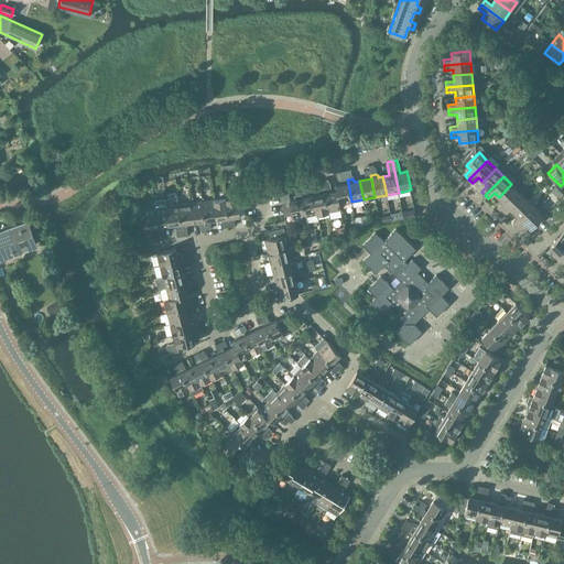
[(328,180),(323,181),(329,212),(342,209),(340,204),(339,205),(337,191),(336,191),(332,192),(332,191),(329,188),(328,180)]
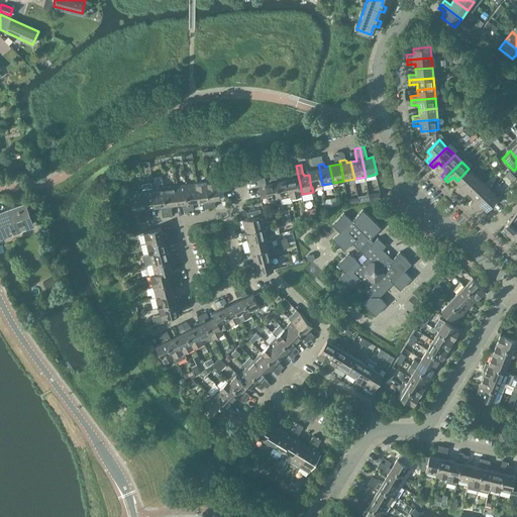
[(292,178),(288,179),(291,196),(302,194),(296,166),(291,167),(293,175),(292,177),(292,178)]
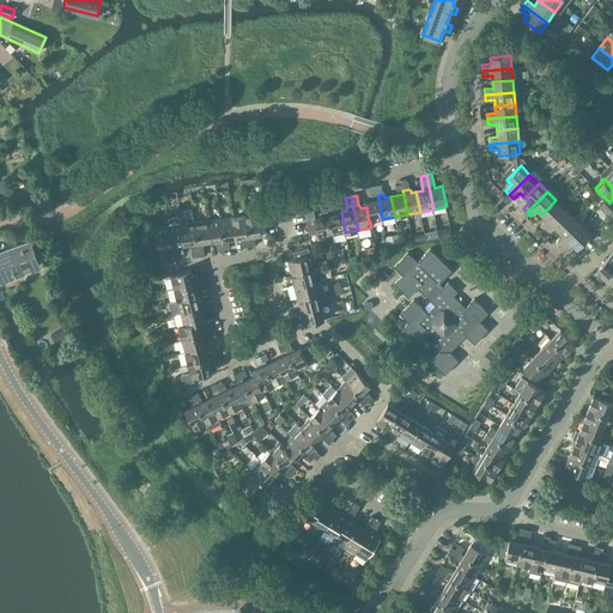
[(365,202),(365,207),(366,207),(369,223),(370,222),(382,219),(378,199),(365,202)]
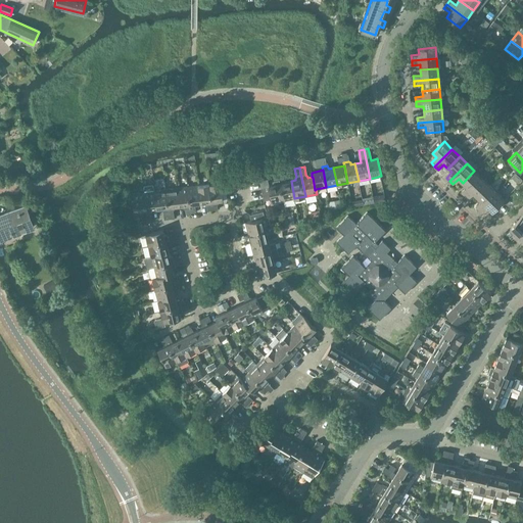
[(461,192),(465,195),(482,178),(474,171),(463,183),(466,187),(461,192)]
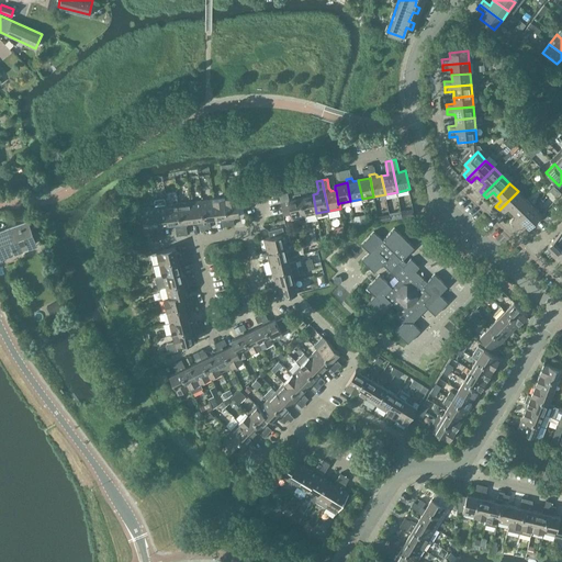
[(526,199),(518,191),(499,210),(503,214),(508,208),(513,212),(526,199)]
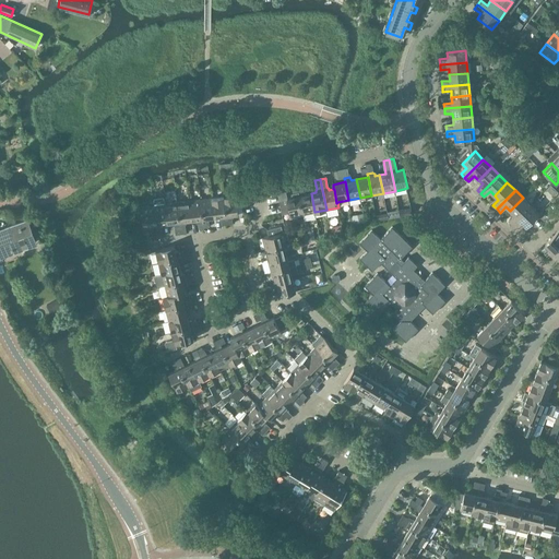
[(298,192),(299,195),(302,214),(314,212),(311,193),(305,194),(304,191),(298,192)]
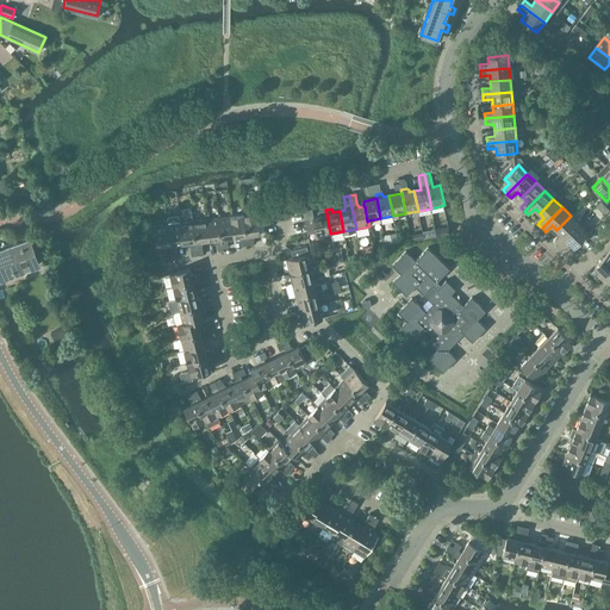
[(257,213),(244,215),(248,238),(254,238),(255,236),(255,234),(260,234),(257,213)]
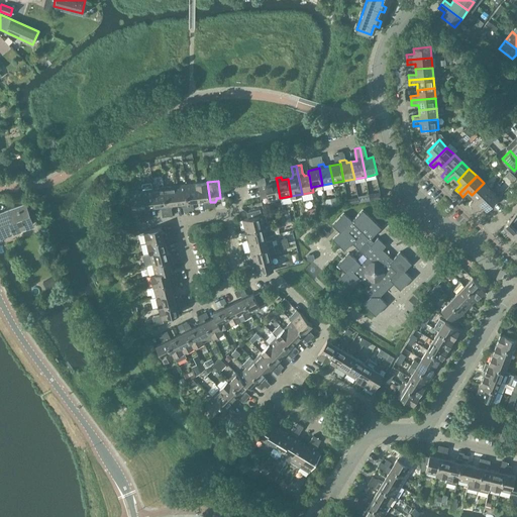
[(277,181),(266,184),(267,189),(269,201),(280,198),(277,181)]
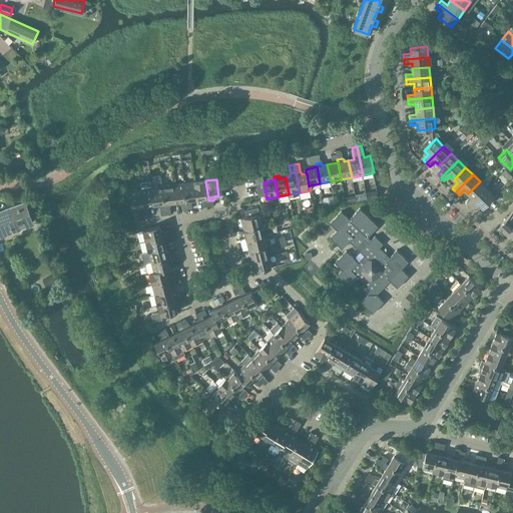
[(205,180),(194,181),(196,199),(201,198),(201,200),(203,201),(208,200),(205,180)]
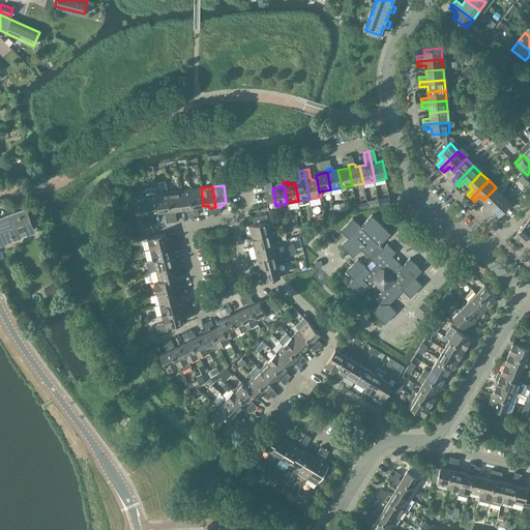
[(201,187),(190,189),(193,207),(203,206),(201,187)]
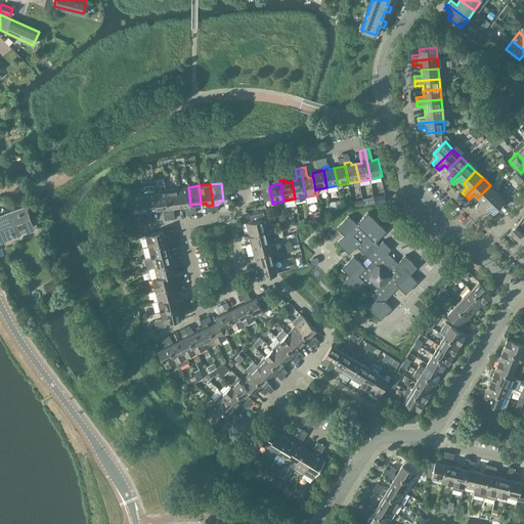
[(477,207),(480,210),(497,192),(490,185),(478,198),(482,202),(477,207)]
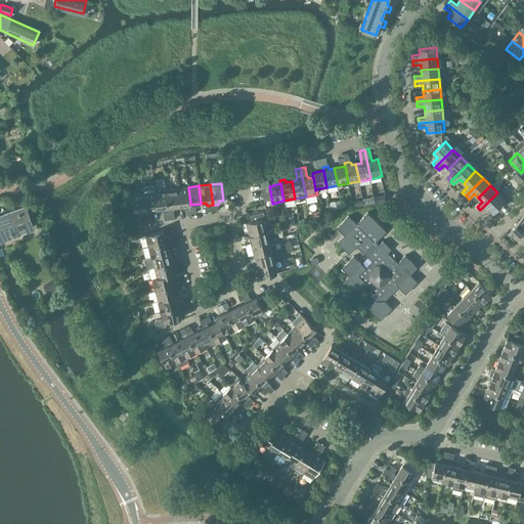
[(153,210),(158,209),(155,191),(155,186),(143,187),(144,192),(146,210),(146,213),(151,213),(154,211),(153,210)]
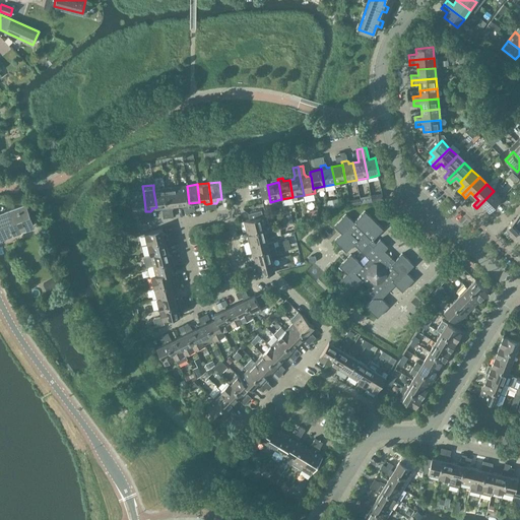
[(187,186),(176,187),(178,204),(184,204),(184,207),(189,206),(187,186)]
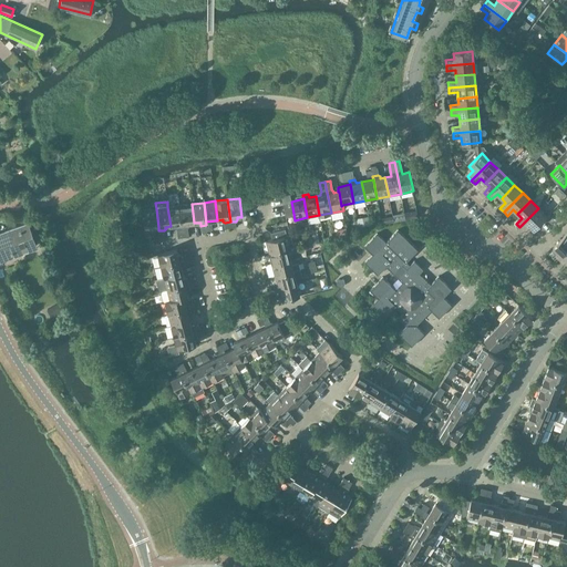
[(192,204),(179,205),(182,225),(183,228),(188,227),(189,225),(189,224),(194,223),(192,204)]
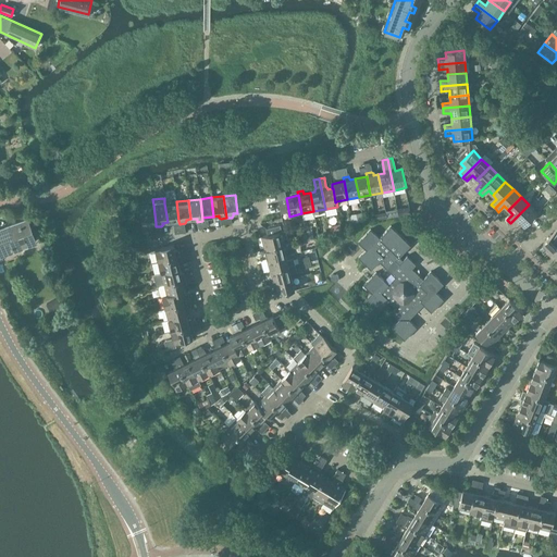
[(164,203),(168,222),(172,222),(178,221),(176,201),(164,203)]
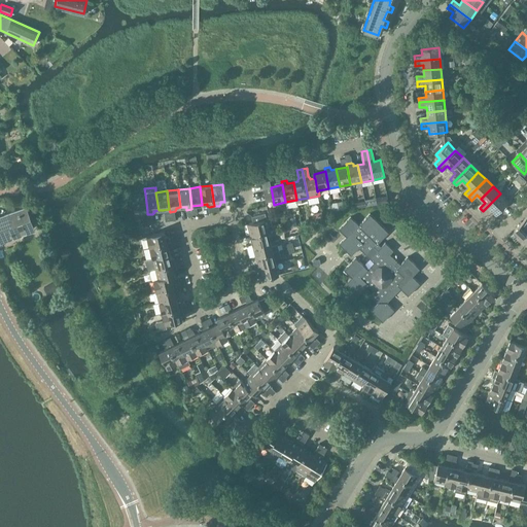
[(147,214),(147,211),(145,194),(134,196),(136,213),(142,212),(142,215),(147,214)]
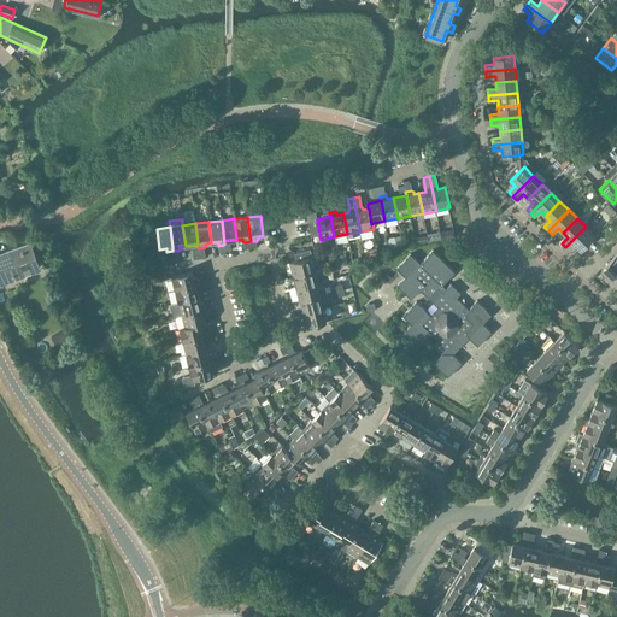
[(586,227),(565,247),(570,252),(576,245),(581,250),(595,235),(586,227)]
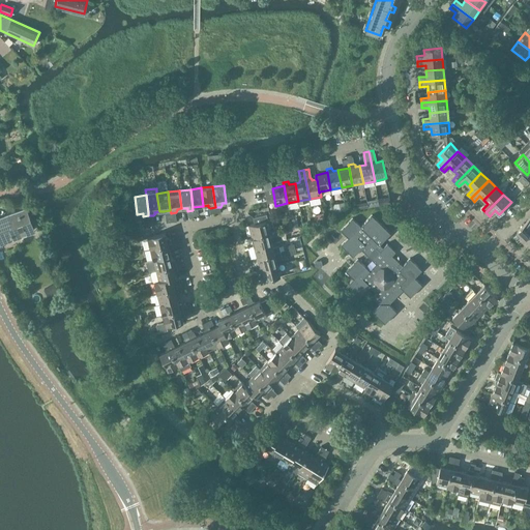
[(0,219),(0,235),(1,239),(11,235),(12,238),(34,230),(26,208),(4,216),(5,218),(0,219)]
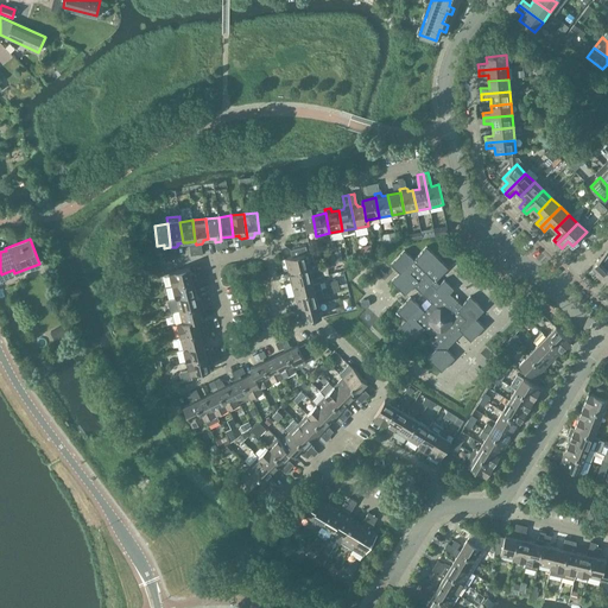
[(285,259),(289,272),(309,266),(315,265),(311,252),(308,253),(306,246),(291,249),(292,257),(285,259)]
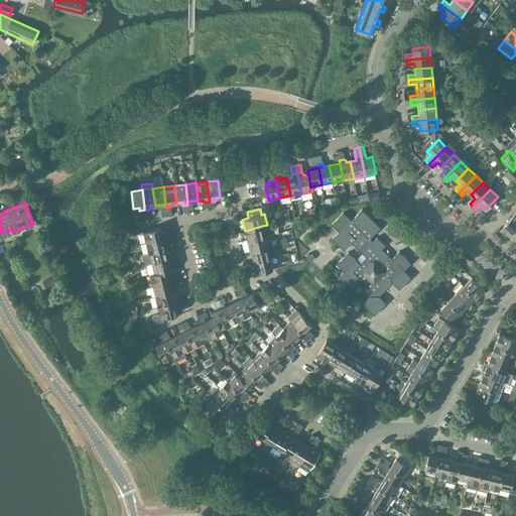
[(352,220),(344,213),(332,224),(339,231),(332,239),(344,250),(351,242),(366,257),(360,263),(348,252),(337,264),(344,271),(337,279),(349,290),(360,279),(367,285),(363,289),(370,296),(363,303),(375,315),(386,303),(379,296),(392,282),(400,289),(411,277),(404,270),(411,263),(399,252),(392,259),(382,249),(385,245),(377,237),(373,241),(370,238),(381,227),(362,210),(352,220)]
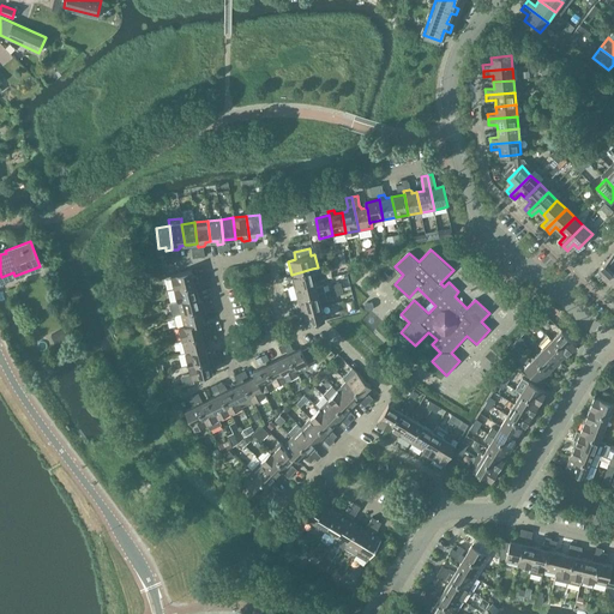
[(606,281),(613,271),(613,256),(613,254),(599,269),(605,274),(601,277),(606,281)]
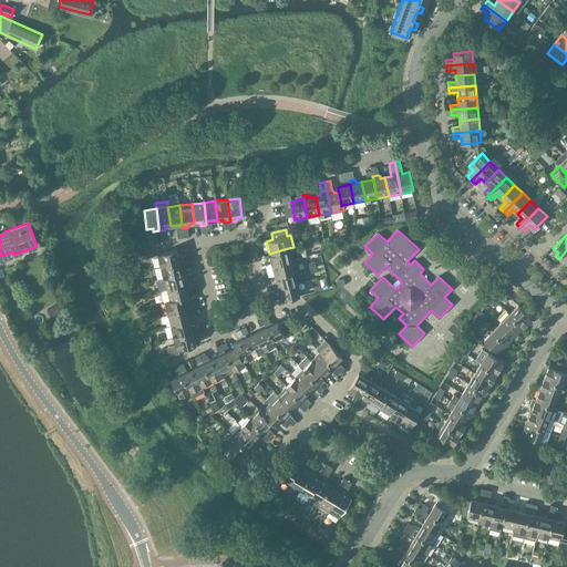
[(269,254),(272,265),(291,260),(288,248),(269,254)]
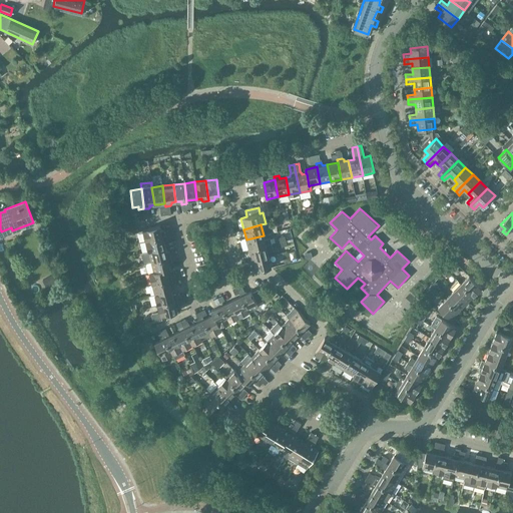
[(143,230),(146,241),(165,235),(164,231),(162,230),(161,230),(160,225),(143,230)]
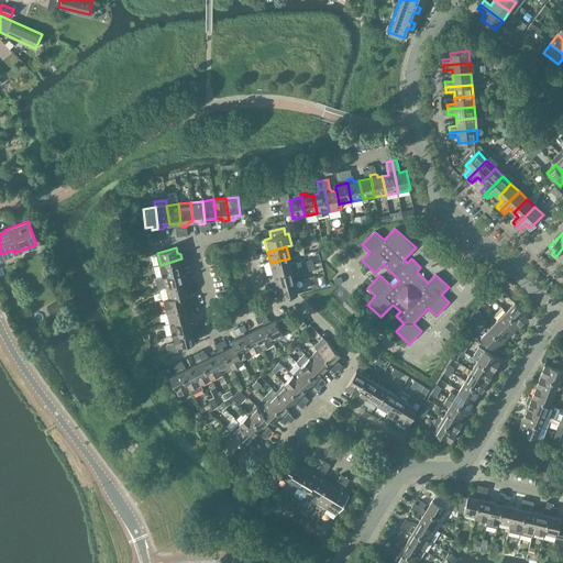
[(271,263),(273,274),(291,269),(289,258),(271,263)]
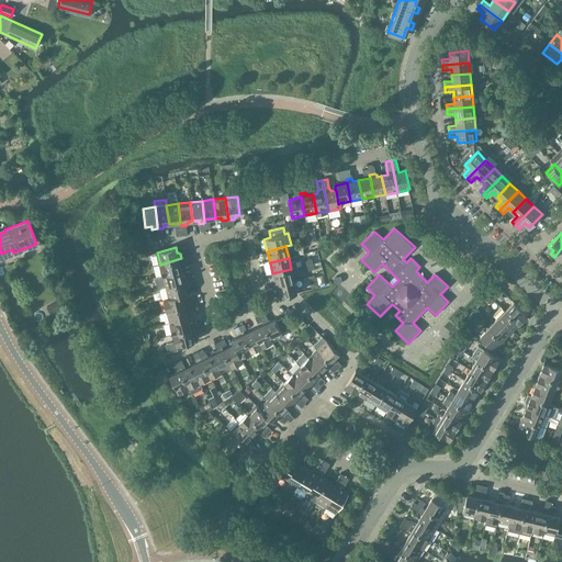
[(160,265),(163,276),(181,271),(180,267),(181,266),(183,263),(181,259),(160,265)]
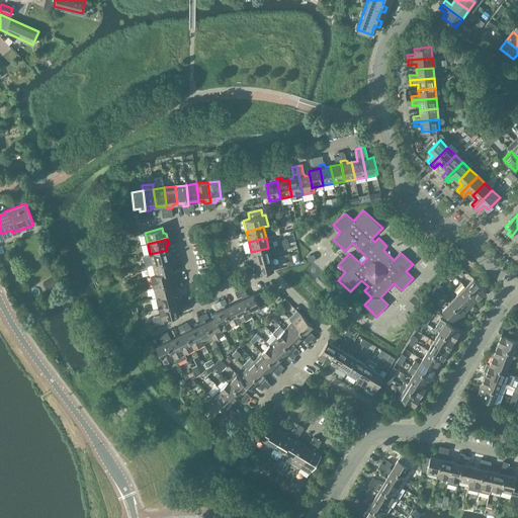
[(251,252),(254,263),(271,259),(268,248),(251,252)]
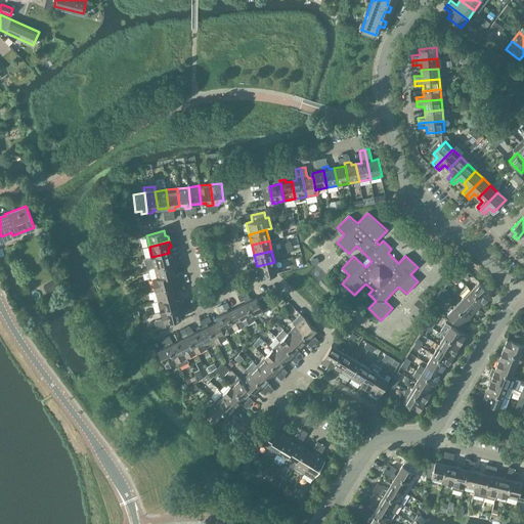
[(151,257),(155,268),(175,262),(173,258),(172,257),(170,257),(169,253),(151,257)]
